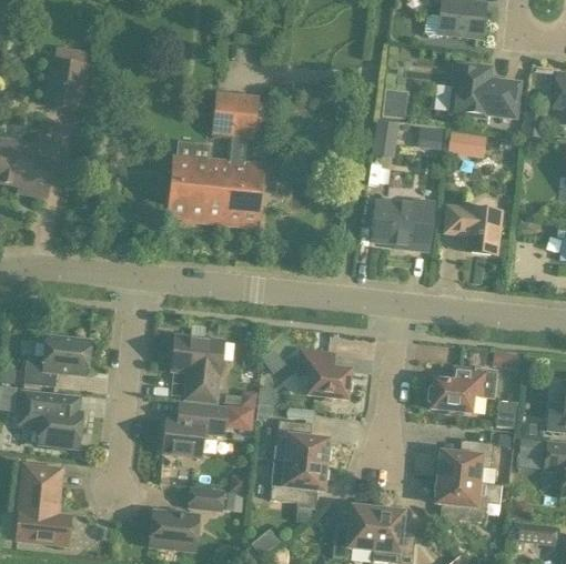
[(438,37),(438,32),(483,38),(487,2),(476,1),(476,0),(442,0),(441,13),(432,12),(427,17),(425,30),(430,36),(438,37)]
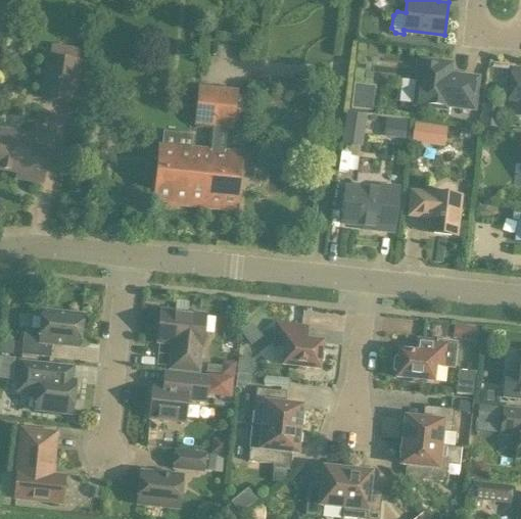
[(48,52),(40,96),(75,102),(82,58),(48,52)]
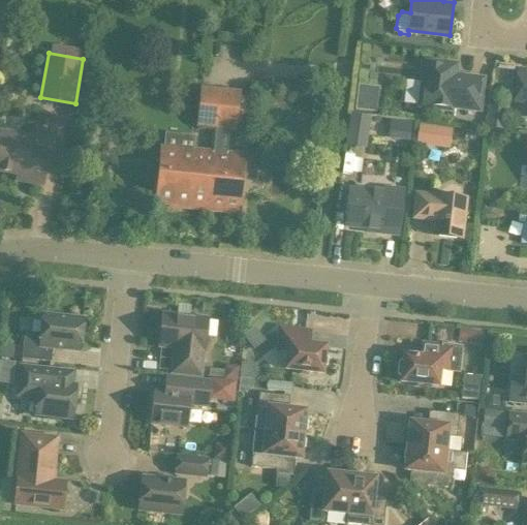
[(481,109),(485,75),(458,72),(459,61),(434,58),(434,57),(424,56),(421,75),(424,76),(420,104),(454,109),(455,105),(481,109)]
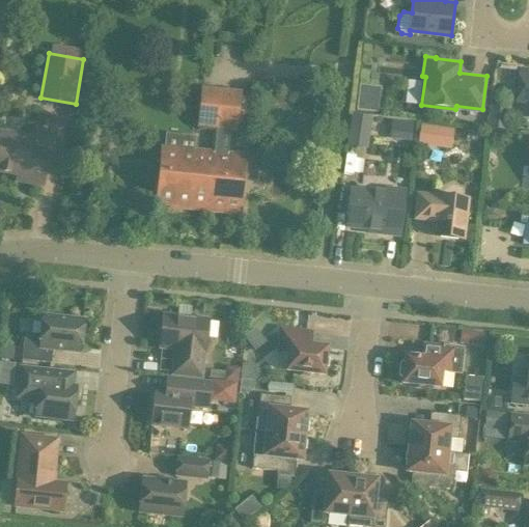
[(516,101),(528,102),(528,66),(520,65),(516,101)]
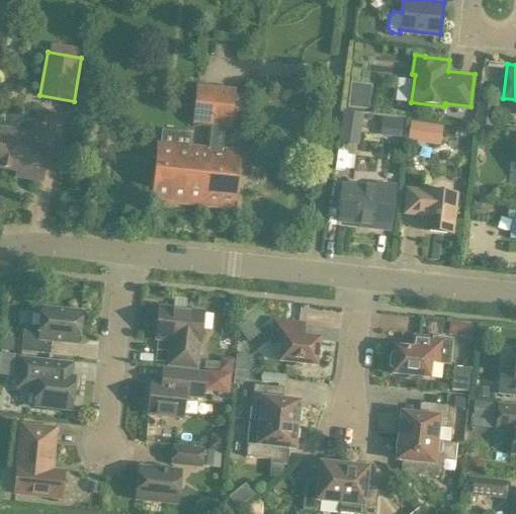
[(371,105),(373,80),(353,78),(350,103),(371,105)]
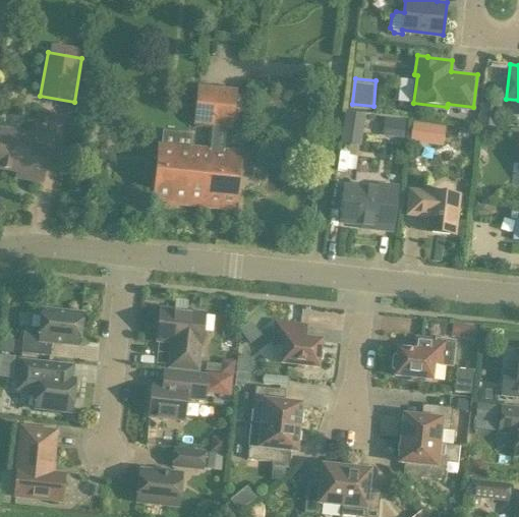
[(194,123),(213,125),(217,84),(200,83),(198,82),(194,123)]
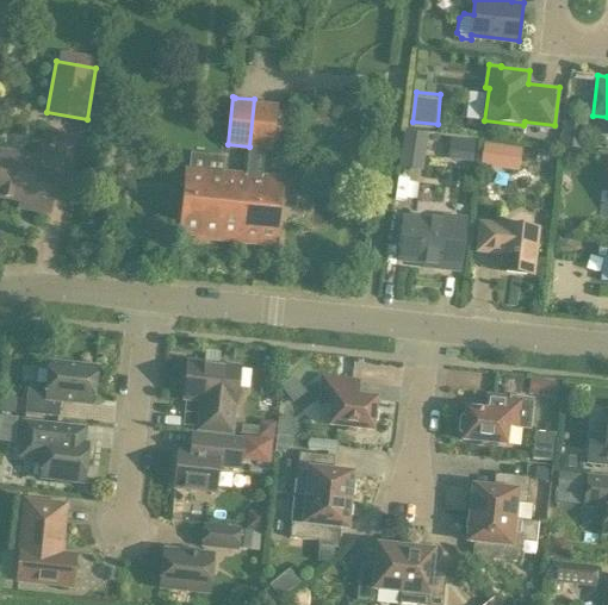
[(286,175),(264,173),(266,148),(274,149),(279,101),(254,99),(249,147),(247,172),(240,239),(279,243),(286,175)]
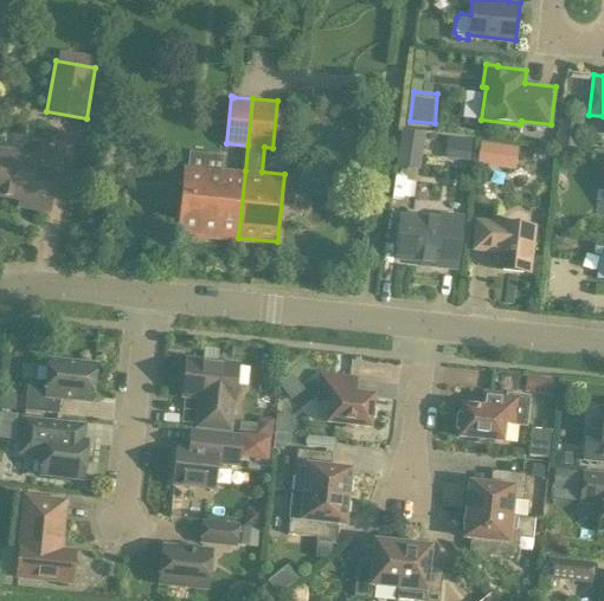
[(561,115),(558,143),(577,146),(580,117),(561,115)]
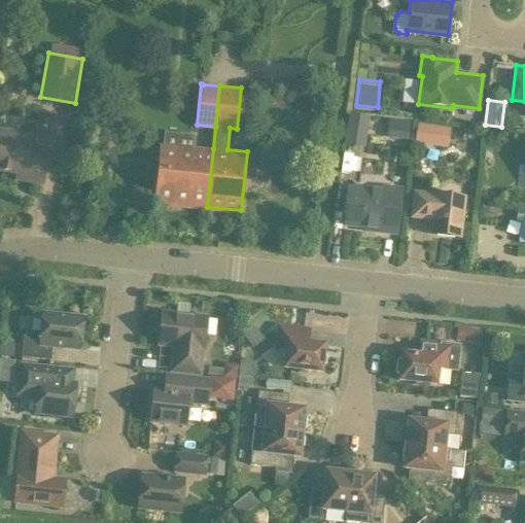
[(370,119),(349,116),(346,142),(365,145),(370,119)]
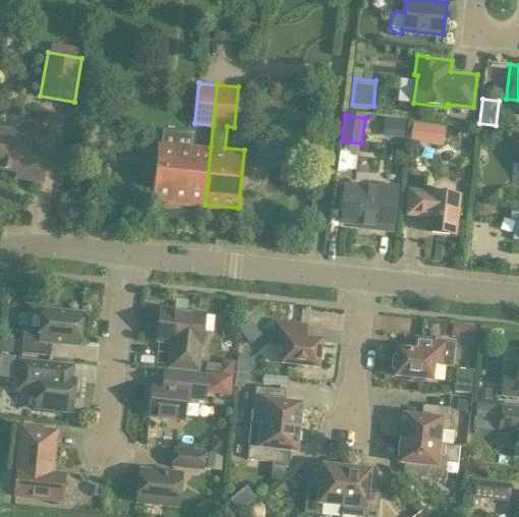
[(415,118),(412,136),(447,141),(449,122),(415,118)]
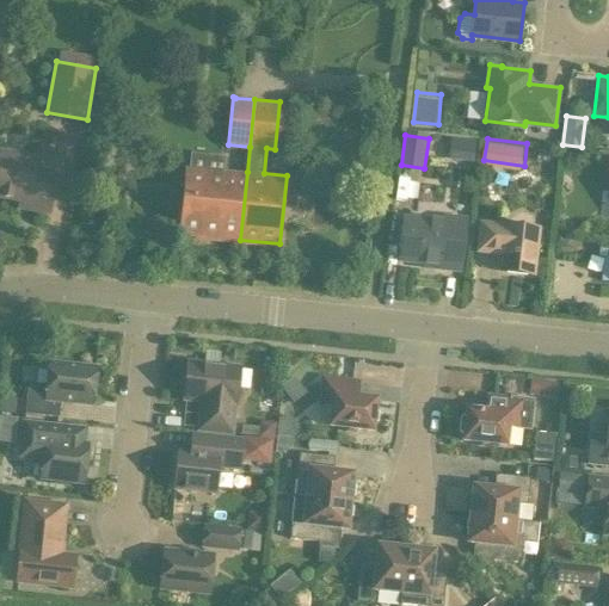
[(60,168),(37,165),(40,155),(0,148),(0,195),(19,198),(18,206),(53,212),(60,168)]
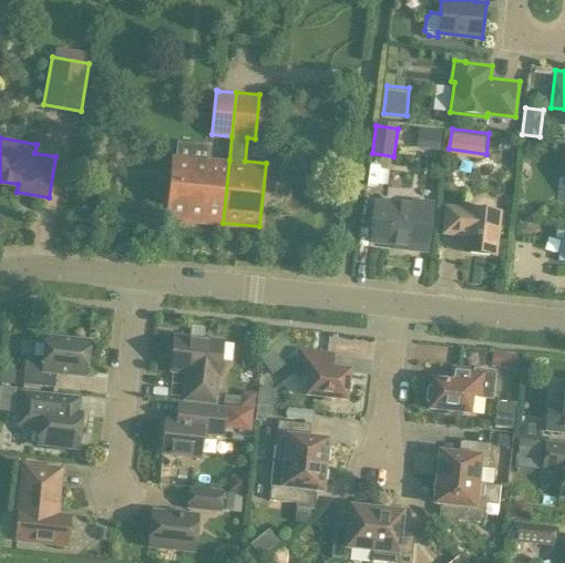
[(166,217),(223,223),(229,160),(173,154),(166,217)]
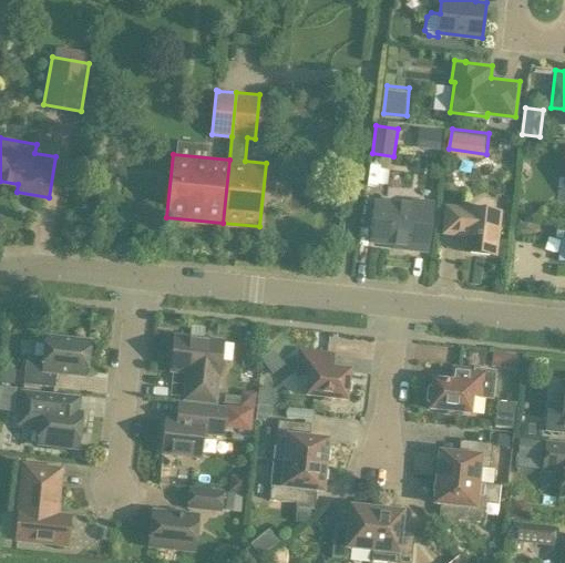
[(429,246),(433,201),(413,198),(413,203),(376,200),(372,241),(429,246)]
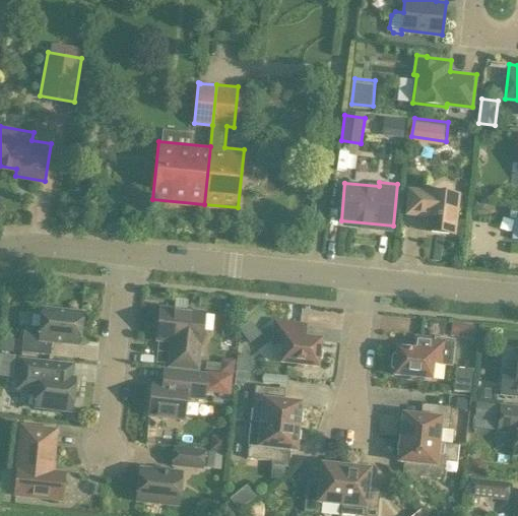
[(459,192),(432,189),(408,187),(405,213),(429,216),(428,229),(452,232),(454,215),(457,216),(459,192)]
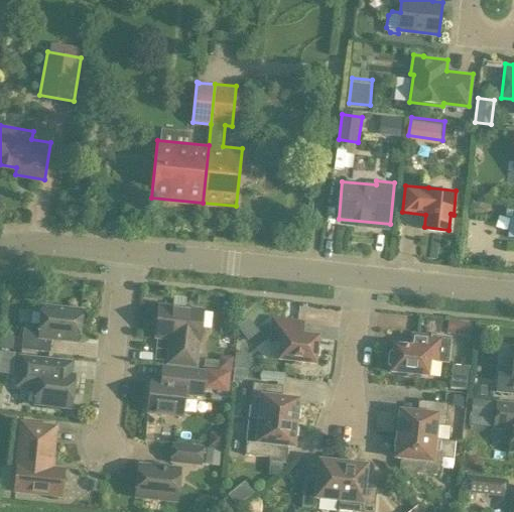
[(156,336),(171,338),(168,362),(197,365),(200,341),(201,341),(204,308),(160,304),(156,336)]
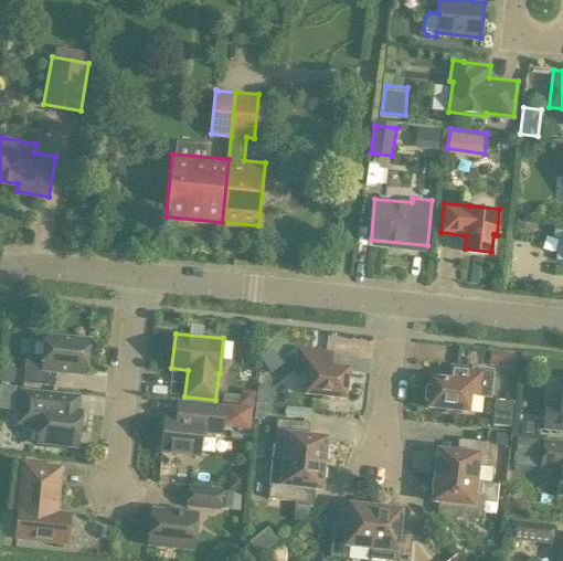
[(56,384),(57,369),(86,372),(89,339),(48,335),(45,360),(27,358),(24,381),(56,384)]
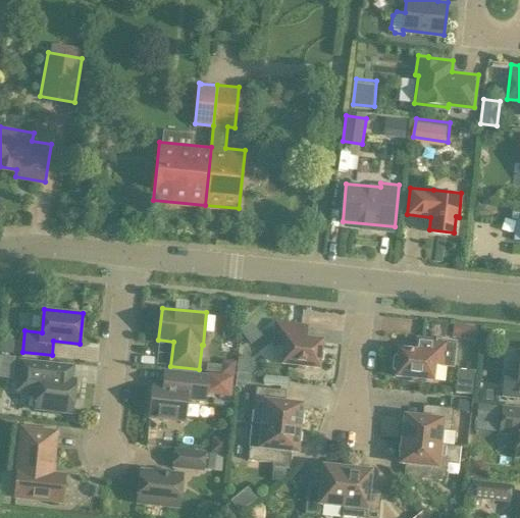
[(455,333),(479,335),(480,321),(456,319),(455,333)]
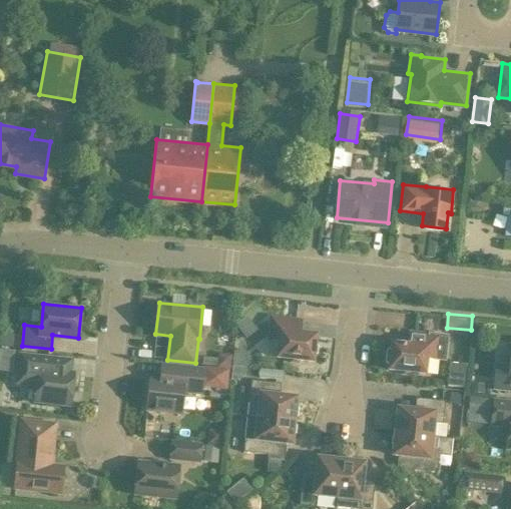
[(249,315),(238,323),(249,337),(261,328),(249,315)]
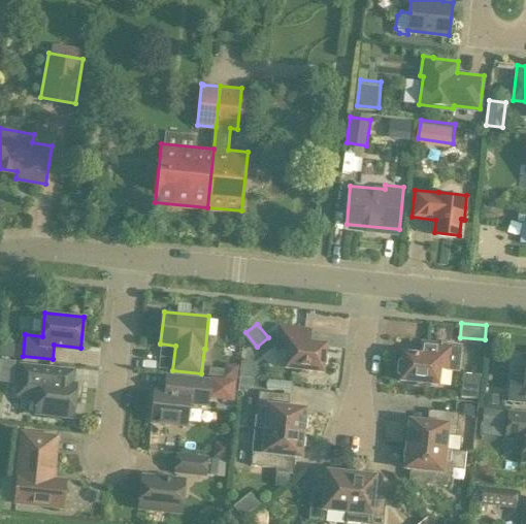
[(277,349),(288,350),(286,366),(323,370),(326,344),(304,341),(305,328),(281,325),(277,349)]
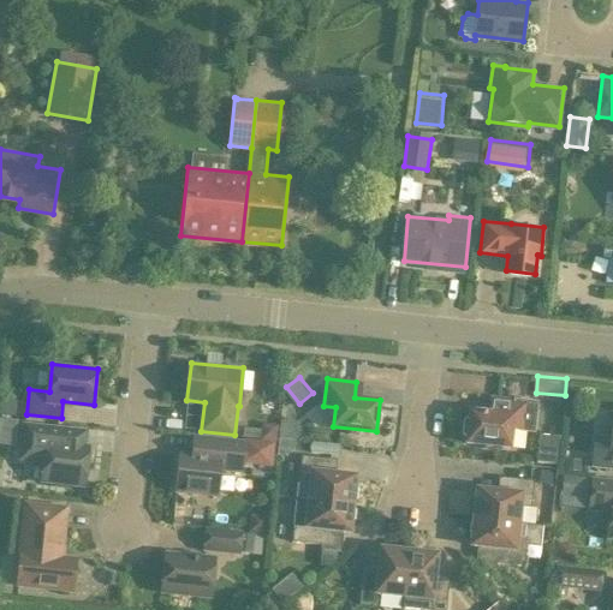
[(19,413),(19,396),(4,395),(3,412),(19,413)]
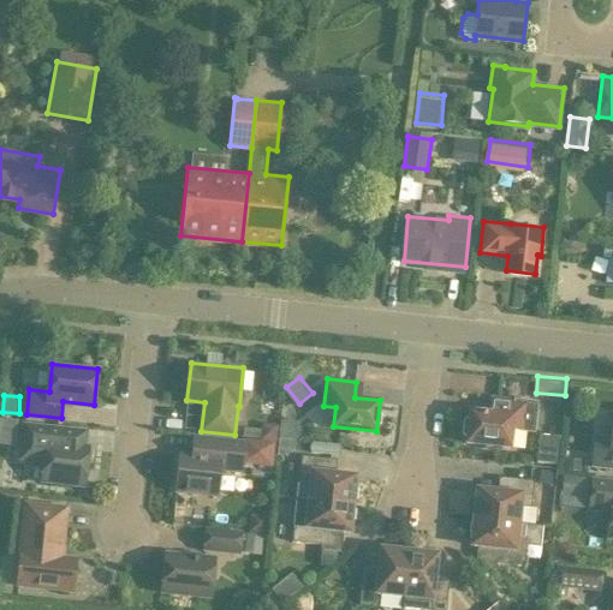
[(539,402),(528,401),(498,398),(497,413),(471,410),(470,417),(468,417),(465,418),(464,431),(465,435),(469,435),(468,441),(511,446),(513,426),(536,429),(539,402)]
